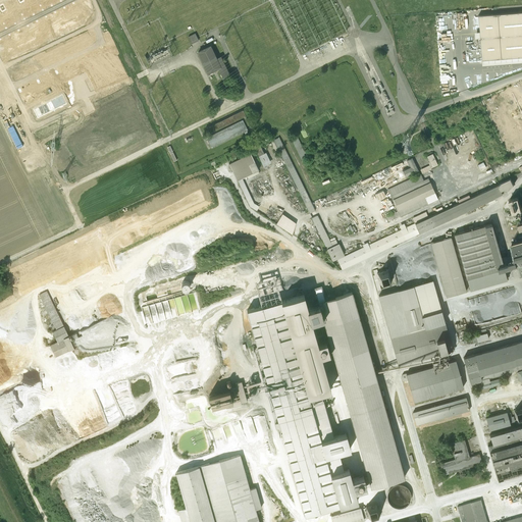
[(521,12),(478,15),(481,60),(521,56),(521,12)]
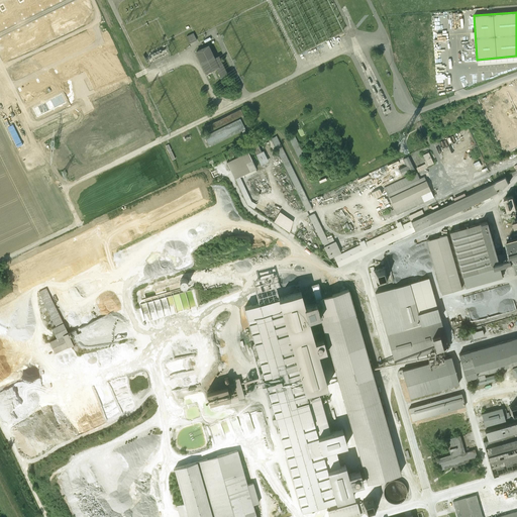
[(191,42),(198,39),(195,32),(188,35),(191,42)]
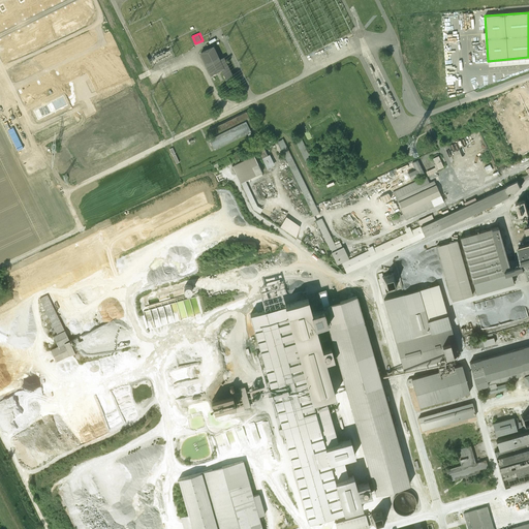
[(226,56),(222,57),(217,44),(203,51),(211,70),(210,70),(212,74),(230,66),(226,56)]
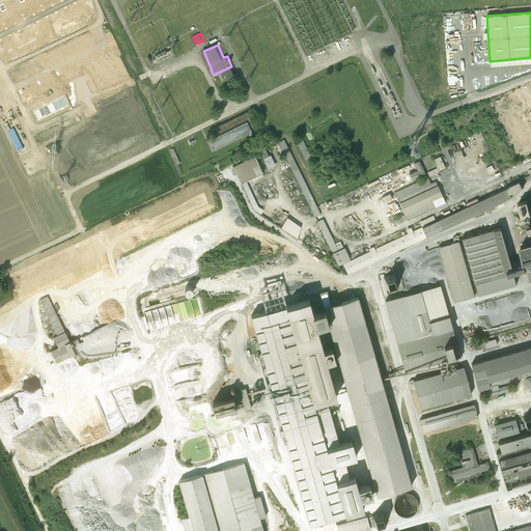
[(212,136),(217,148),(255,131),(250,119),(252,118),(249,112),(213,128),(216,135),(212,136)]
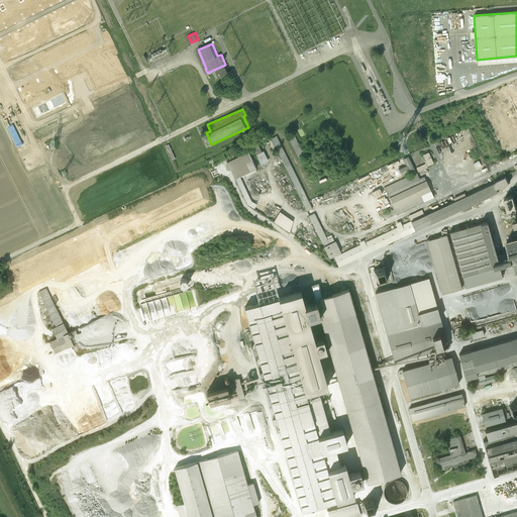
[(334,254),(339,267),(499,193),(497,187),(509,181),(506,174),(340,250),(333,234),(327,237),(280,134),(272,138),(327,257),(334,254)]
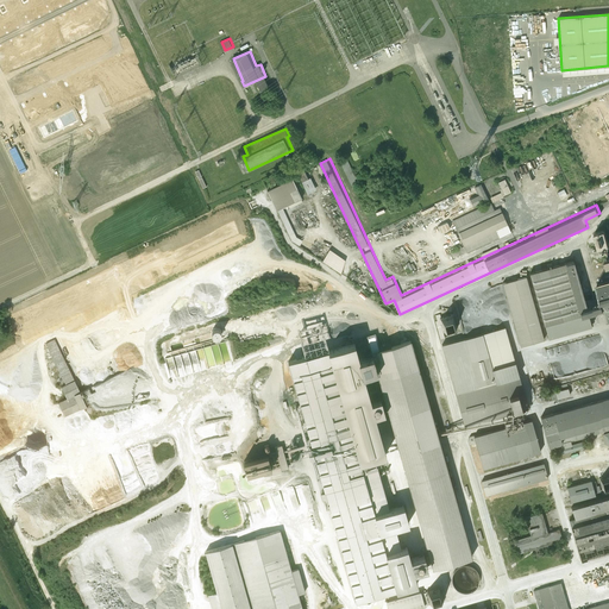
[(312,176),(302,180),(307,192),(316,189),(312,176)]
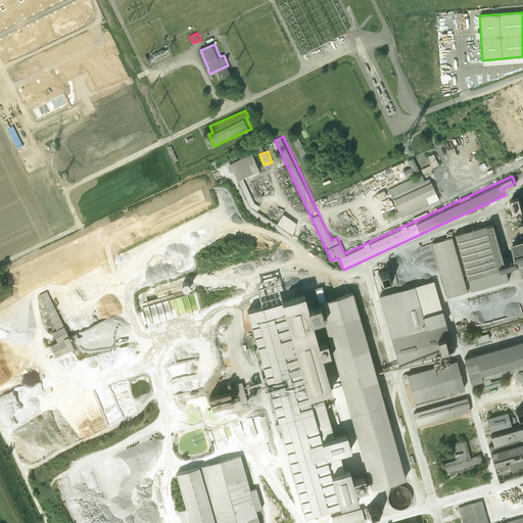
[(229,162),(248,203),(253,201),(242,178),(259,170),(251,152),(229,162)]
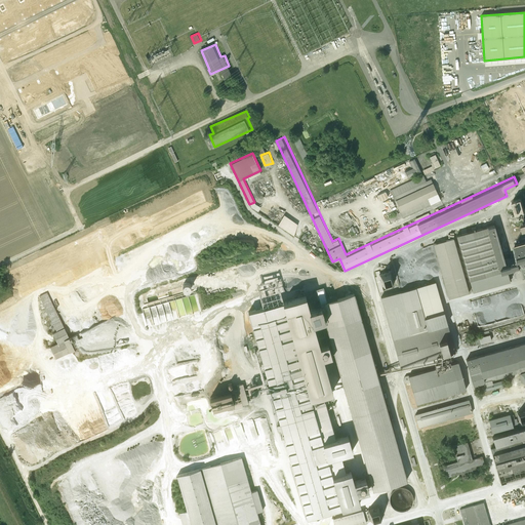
[(434,165),(425,169),(426,173),(442,166),(437,154),(431,156),(434,165)]
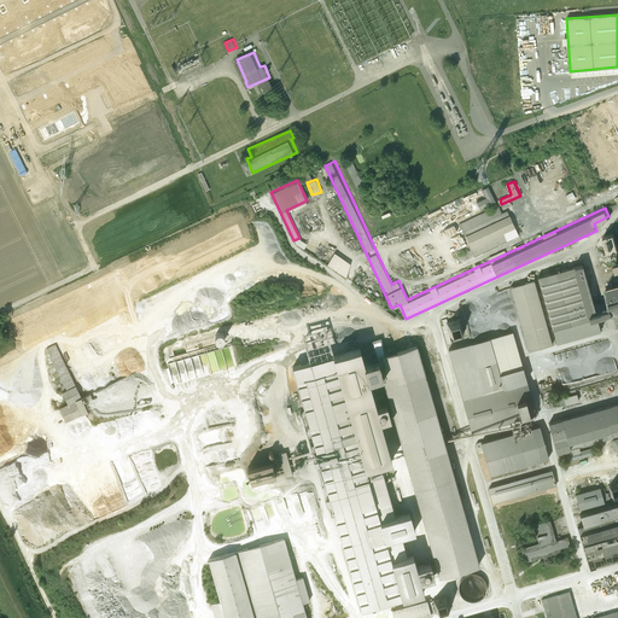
[(484,197),(474,202),(479,210),(496,200),(488,185),(479,188),(484,197)]
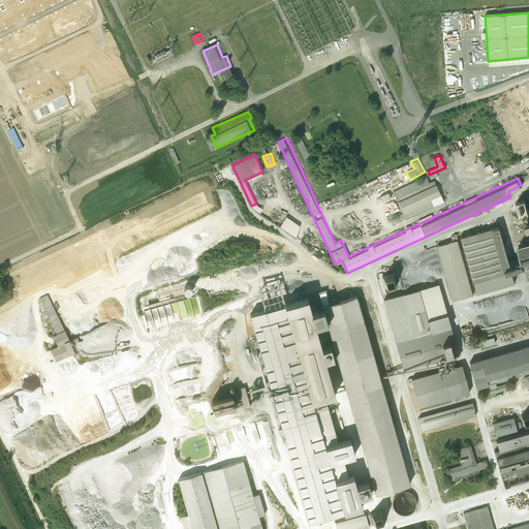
[(427,176),(393,191),(403,213),(392,218),(394,223),(444,200),(435,181),(430,183),(427,176)]
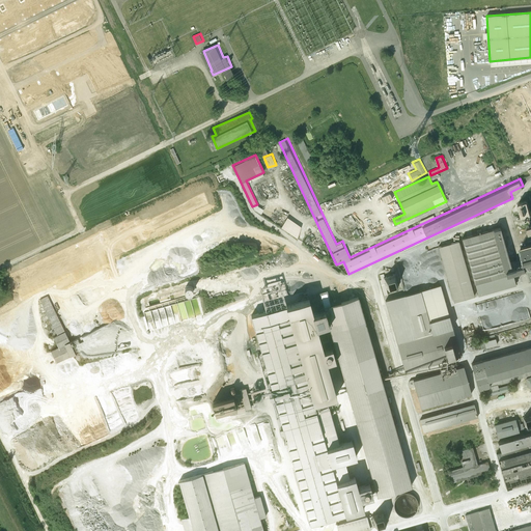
[(530,210),(527,198),(519,201),(523,214),(530,211),(530,210)]
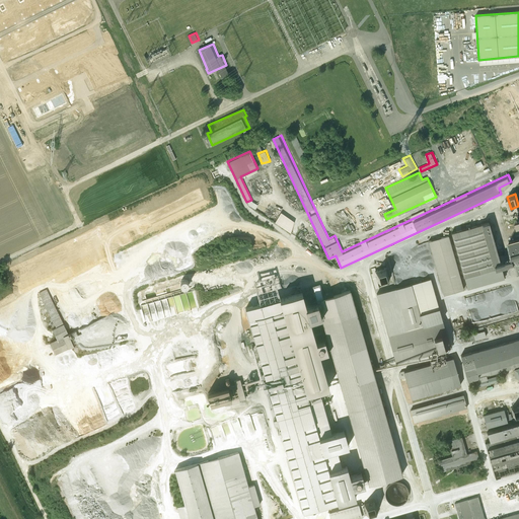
[(296,221),(280,212),(274,222),(290,231),(296,221)]
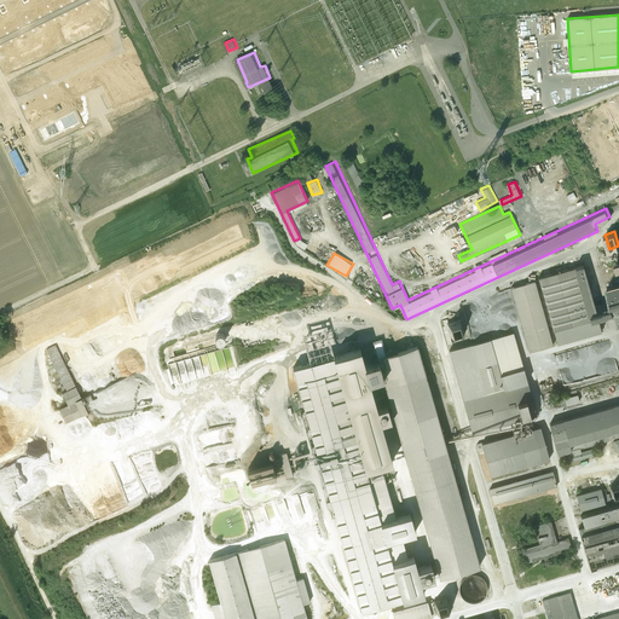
[(582,262),(539,275),(559,345),(618,328),(618,281),(606,284),(609,301),(594,306),(582,262)]
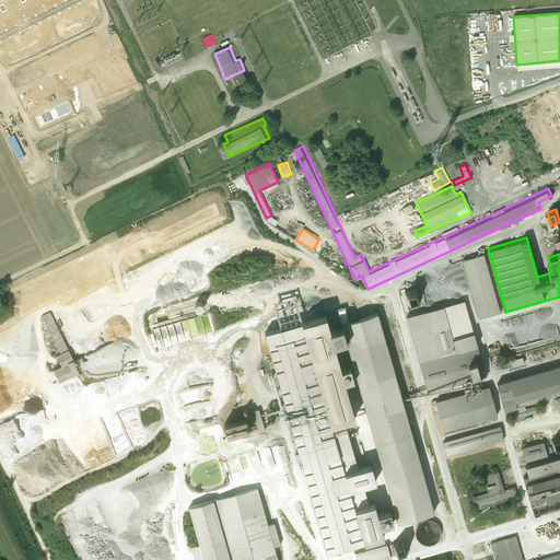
[(483,255),(463,261),(479,318),(501,312),(483,255)]
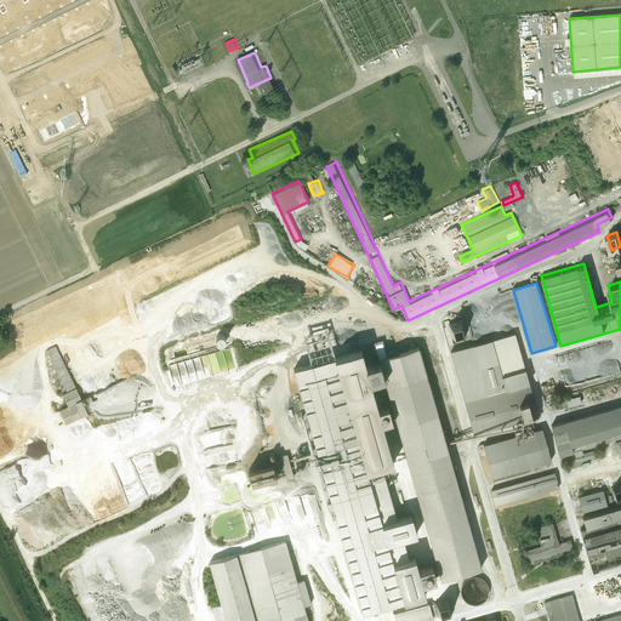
[(108,315),(89,320),(93,343),(101,345),(102,346),(106,353),(110,354),(108,355),(108,360),(109,360),(114,362),(115,357),(117,355),(115,353),(117,353),(121,352),(121,346),(121,343),(120,342),(120,340),(118,335),(114,334),(109,337),(106,330),(103,330),(103,328),(108,325),(107,320),(108,315)]
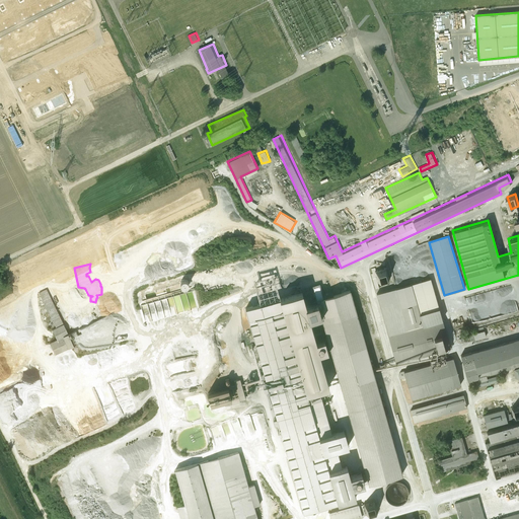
[(372,274),(375,289),(379,288),(378,282),(396,278),(394,267),(377,271),(376,267),(372,268),(373,274),(372,274)]
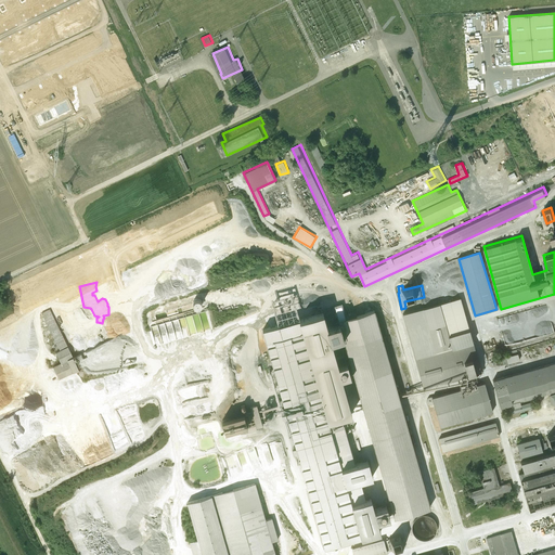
[(403,314),(424,388),(481,371),(460,297),(403,314)]
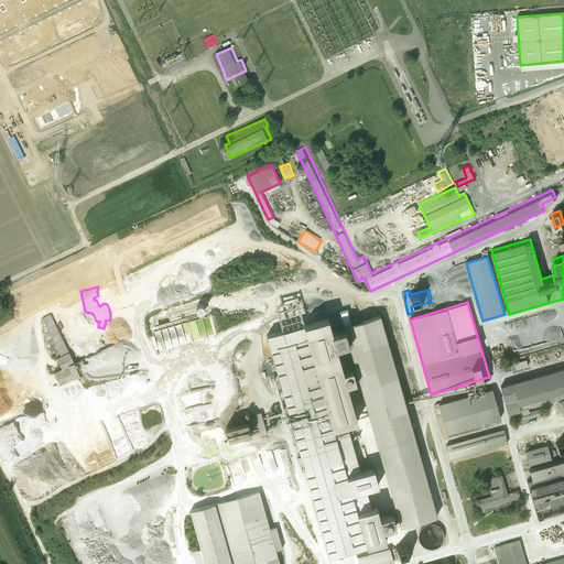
[(267,336),(329,556),(387,541),(383,530),(397,525),(393,514),(380,518),(378,507),(371,509),(366,489),(379,485),(375,468),(361,472),(353,441),(358,440),(355,429),(349,431),(347,423),(357,420),(347,384),(357,382),(355,373),(358,372),(345,325),(350,324),(347,311),(342,313),(342,314),(267,336)]
